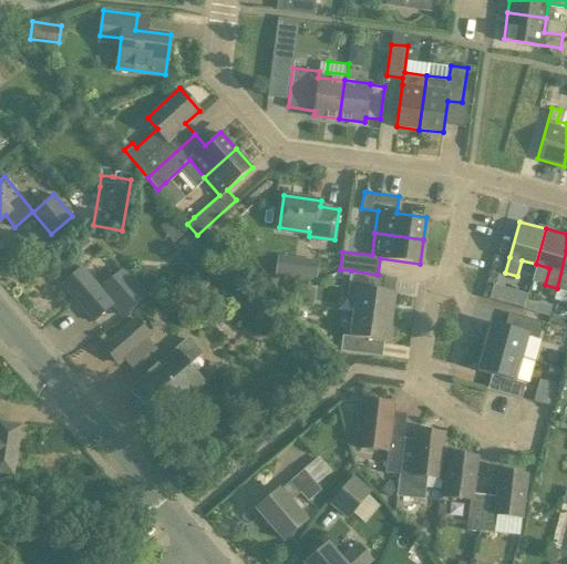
[(566,250),(557,288),(566,290),(566,250)]
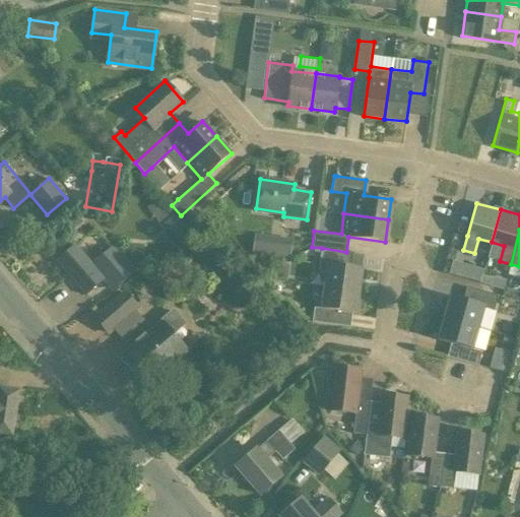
[(113,288),(134,270),(113,245),(91,263),(75,244),(57,259),(85,294),(104,277),(113,288)]
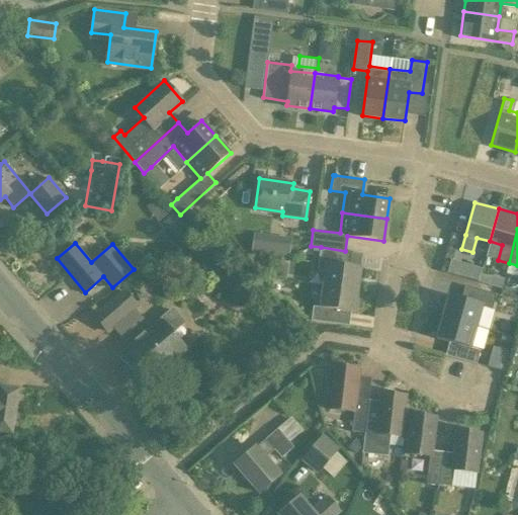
[(319,261),(318,270),(325,271),(323,284),(358,289),(361,267),(359,266),(348,265),(350,251),(345,251),(321,247),(319,261)]
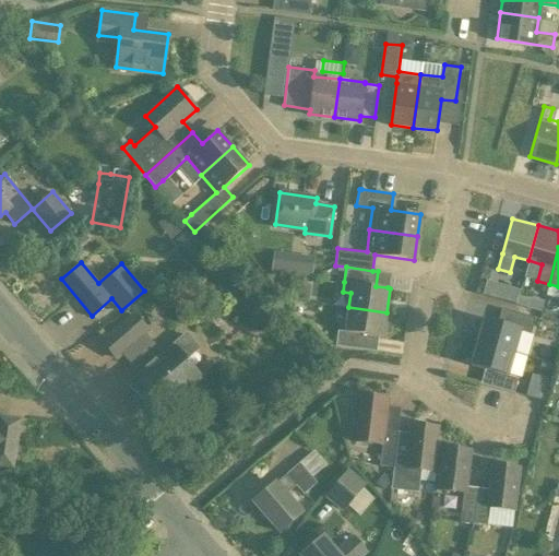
[(383,336),(387,312),(348,307),(345,330),(337,330),(335,345),(367,350),(369,334),(383,336)]
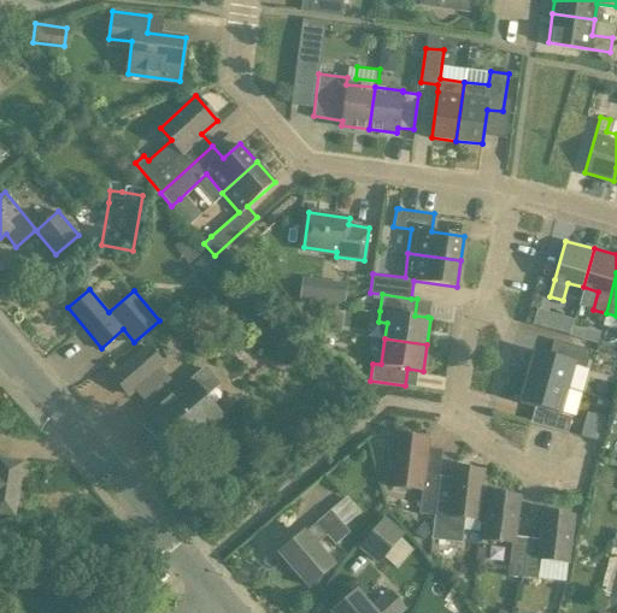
[(534,351),(527,376),(568,387),(575,363),(586,365),(591,349),(553,339),(548,354),(534,351)]
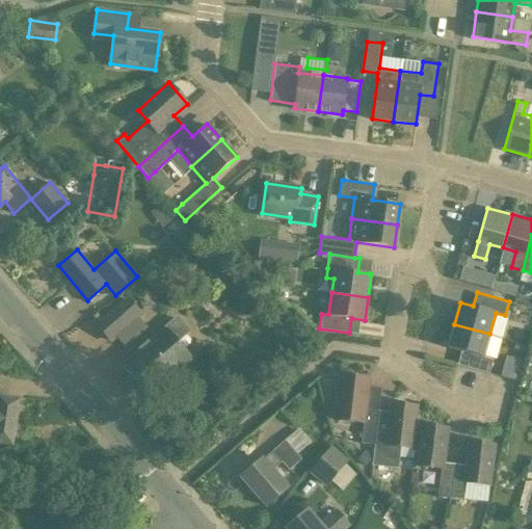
[(97,323),(110,339),(140,314),(126,297),(97,323)]
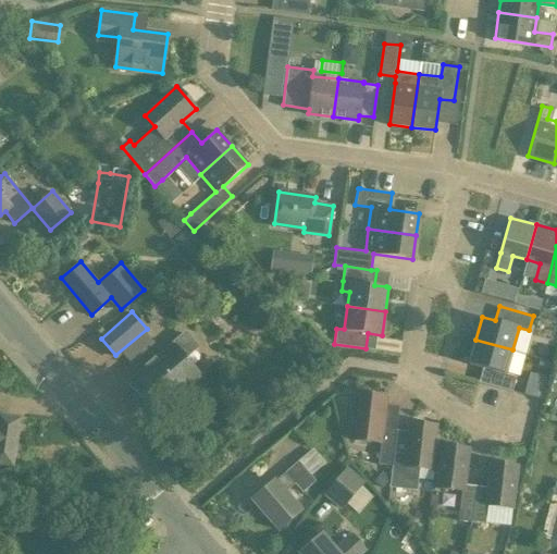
[(147,415),(153,411),(153,413),(199,372),(184,355),(196,344),(185,332),(173,343),(172,343),(127,382),(143,401),(139,405),(147,415)]
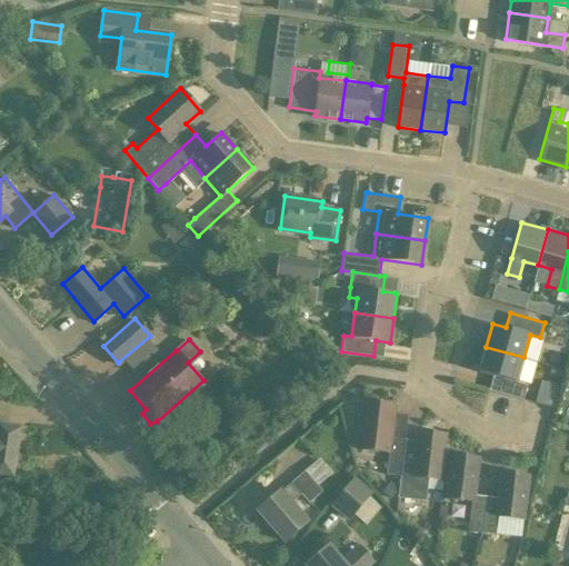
[(517,381),(523,357),(486,347),(479,370),(492,375),(489,390),(522,399),(527,384),(517,381)]
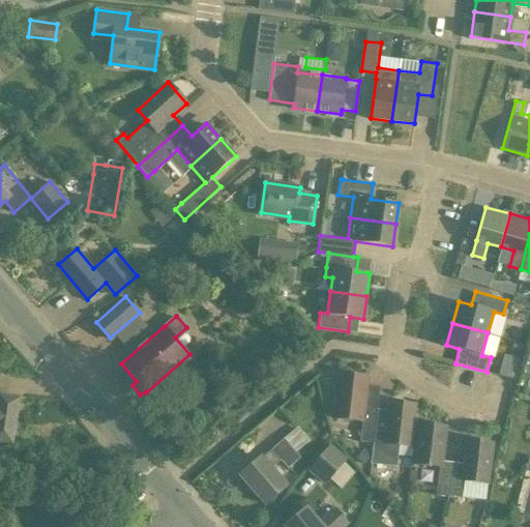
[(505,352),(502,374),(520,377),(523,355),(505,352)]
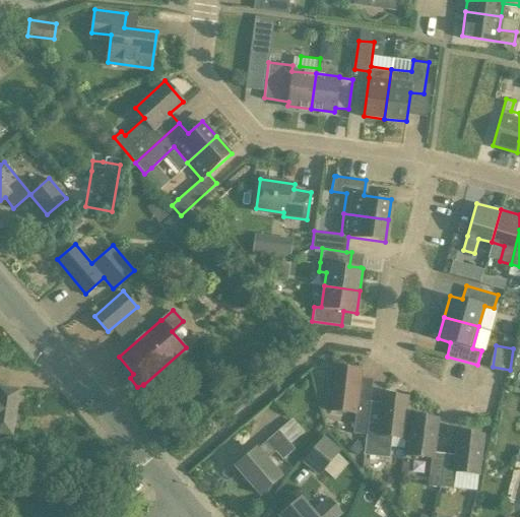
[(366,434),(367,422),(369,401),(356,400),(361,370),(332,366),(328,408),(355,411),(352,432),(366,434)]
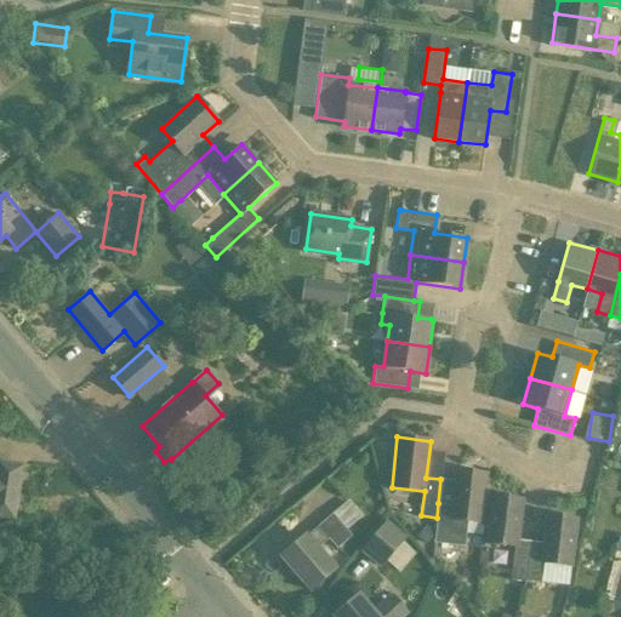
[(0,514),(13,516),(22,463),(0,460),(0,514)]
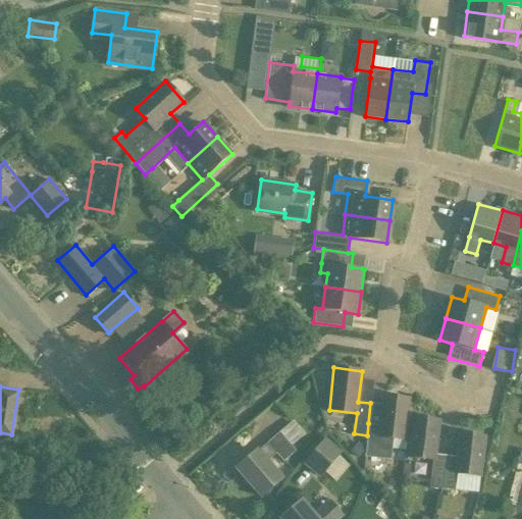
[(380,424),(368,423),(367,435),(365,456),(390,458),(393,437),(404,438),(408,398),(383,395),(380,424)]
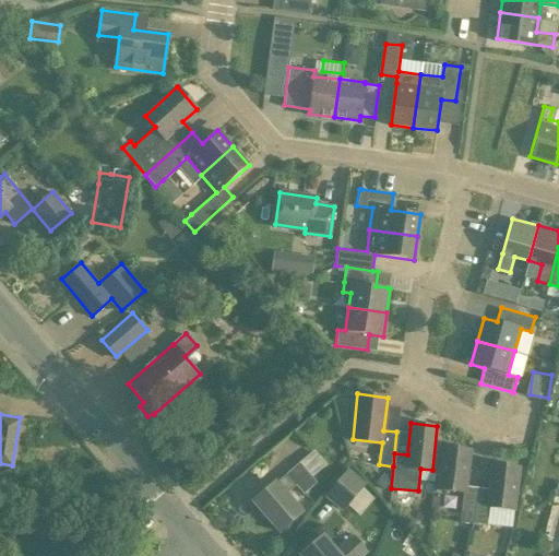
[(460,521),(473,522),(477,486),(466,485),(471,449),(443,446),(438,488),(463,492),(460,521)]
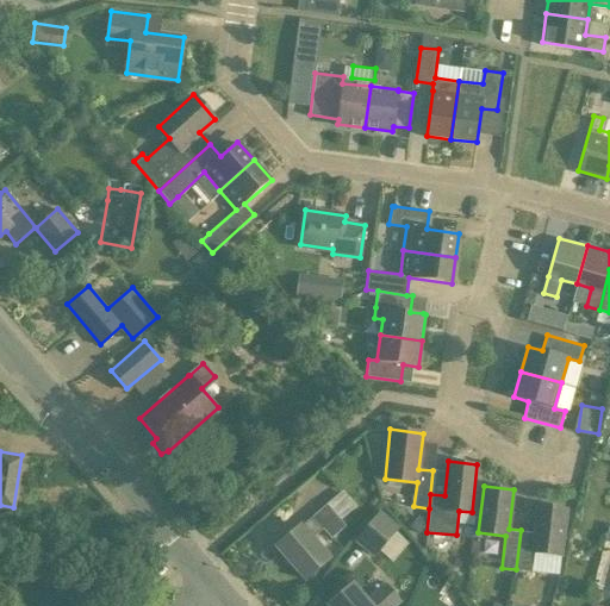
[(346,525),(340,518),(356,505),(342,488),(327,503),(300,525),(277,545),(305,579),(329,557),(311,537),(323,528),(331,537),(346,525)]
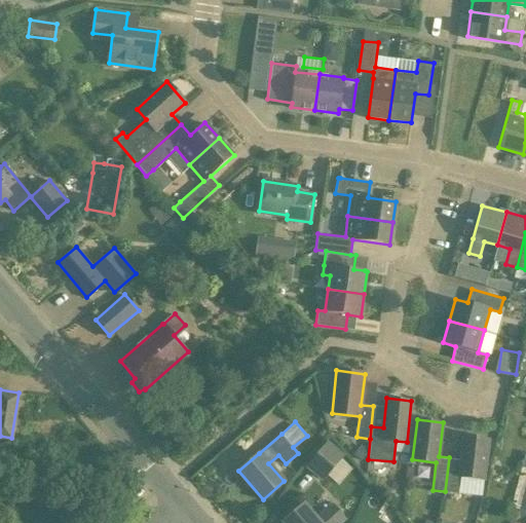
[(460,459),(449,457),(445,491),(458,493),(460,476),(484,479),(488,439),(462,436),(460,459)]
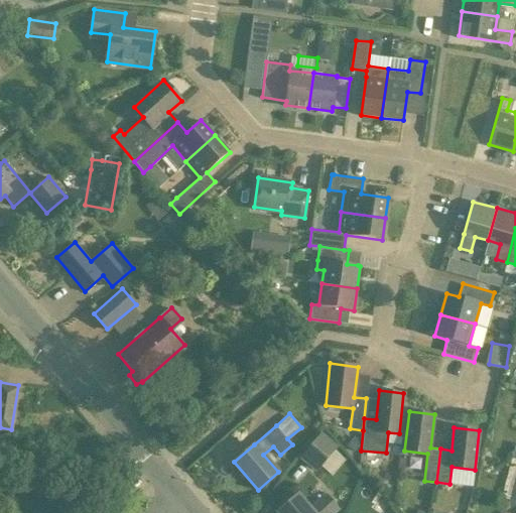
[(316,472),(339,444),(321,430),(299,458),(316,472)]
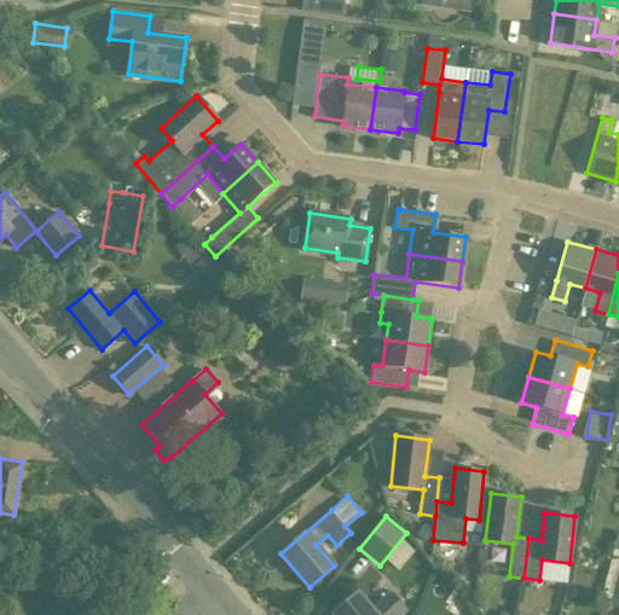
[(409,540),(391,555),(398,564),(416,551),(409,540)]
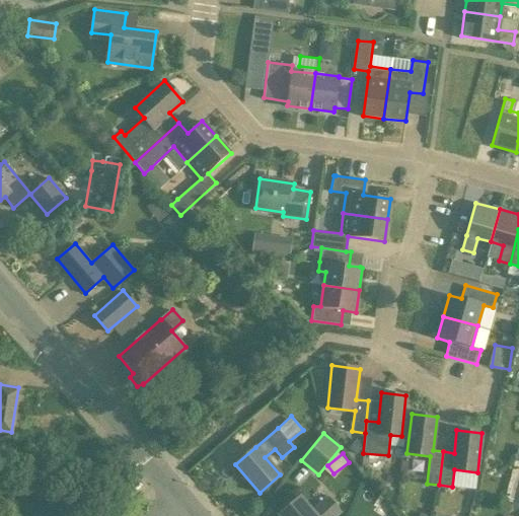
[(130,493),(124,487),(115,494),(121,501),(130,493)]
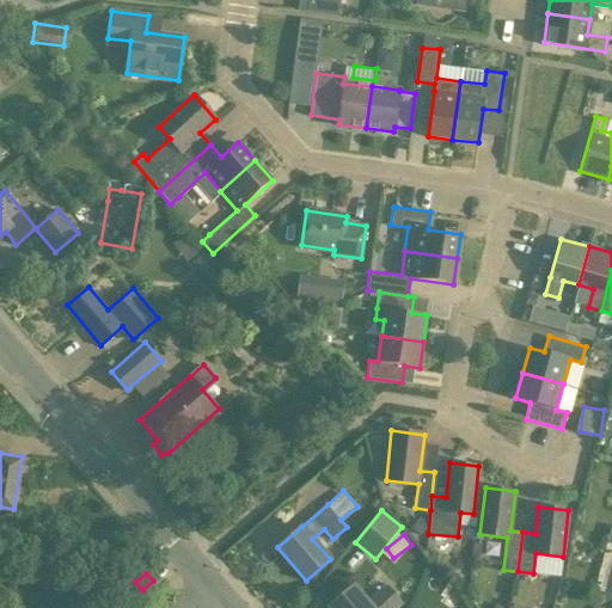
[(393,607),(402,601),(386,583),(366,601),(353,585),(329,606),(330,607),(393,607)]
